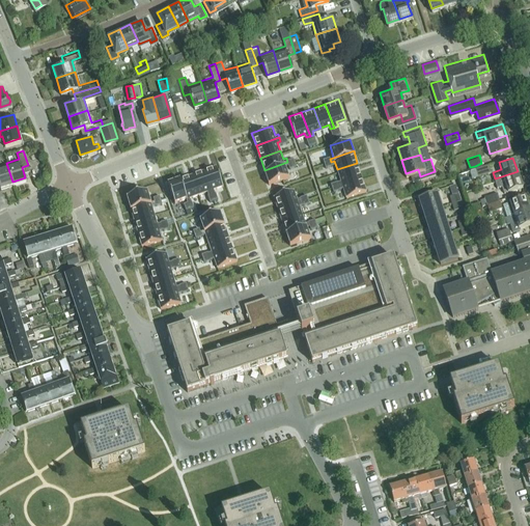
[(475,166),(477,173),(490,169),(487,162),(481,163),(475,166)]
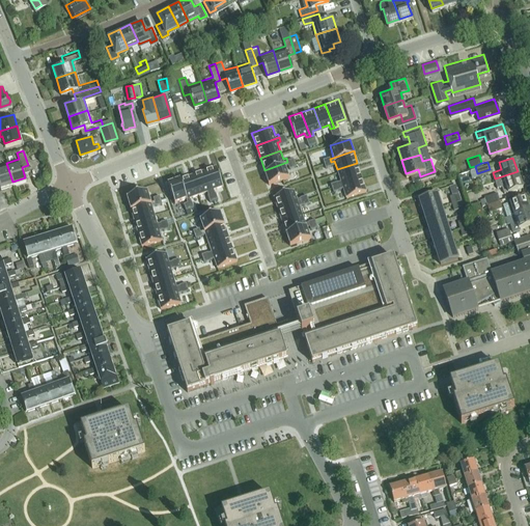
[(12,182),(6,163),(0,164),(0,186),(12,182)]
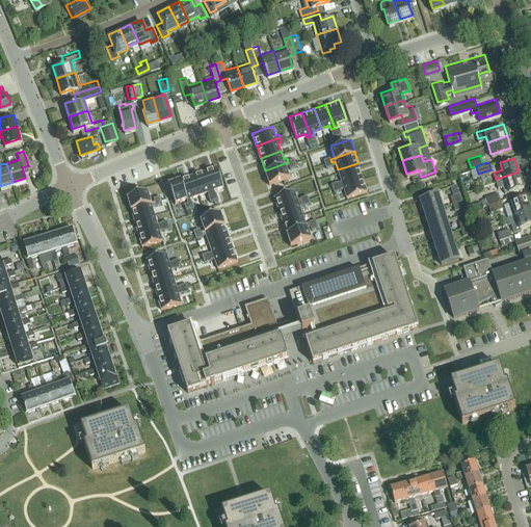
[(215,163),(203,167),(211,191),(215,190),(213,186),(222,183),(215,163)]
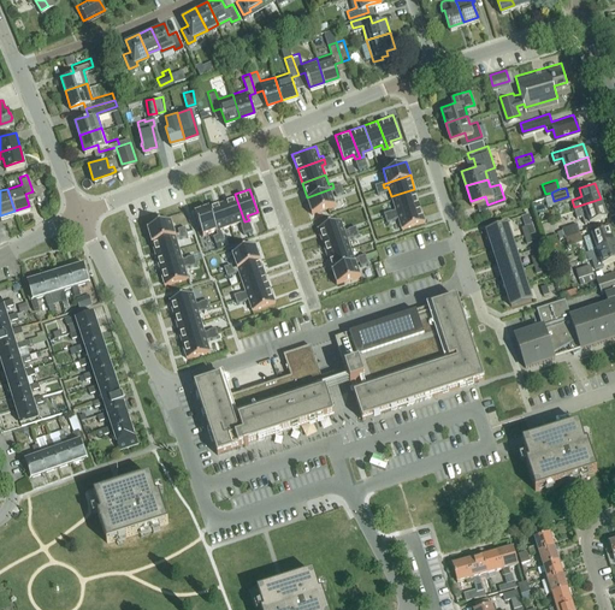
[(330,189),(307,197),(311,211),(335,202),(330,189)]
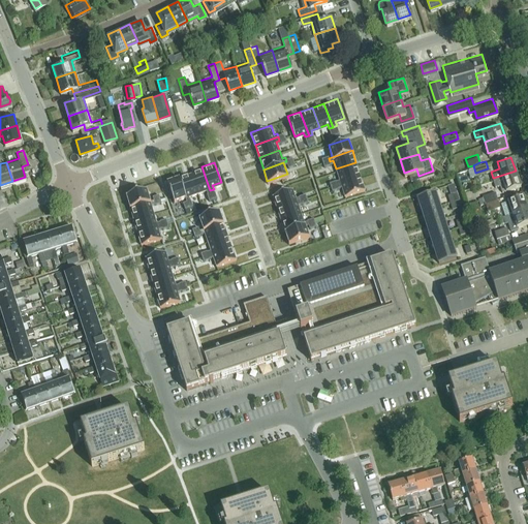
[(339,177),(335,179),(336,182),(360,175),(355,162),(336,168),(339,177)]
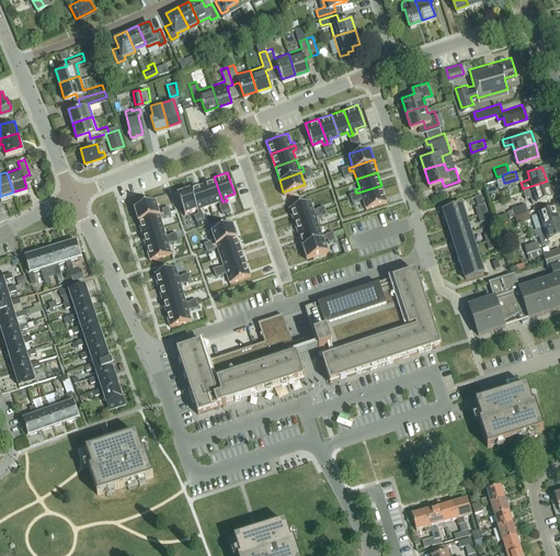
[(214,177),(202,181),(208,203),(217,200),(219,203),(223,202),(214,177)]
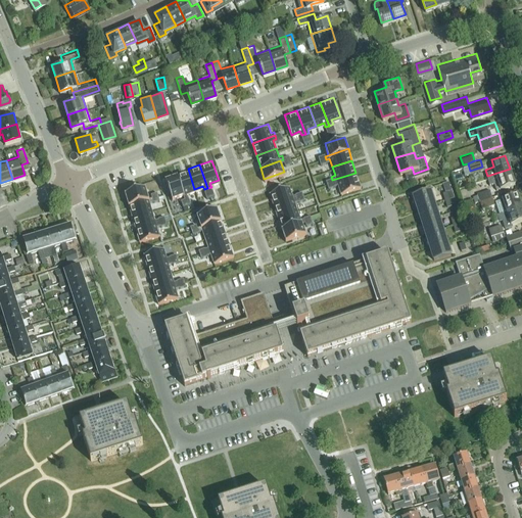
[(188,169),(176,173),(183,193),(184,196),(187,195),(186,191),(194,189),(188,169)]
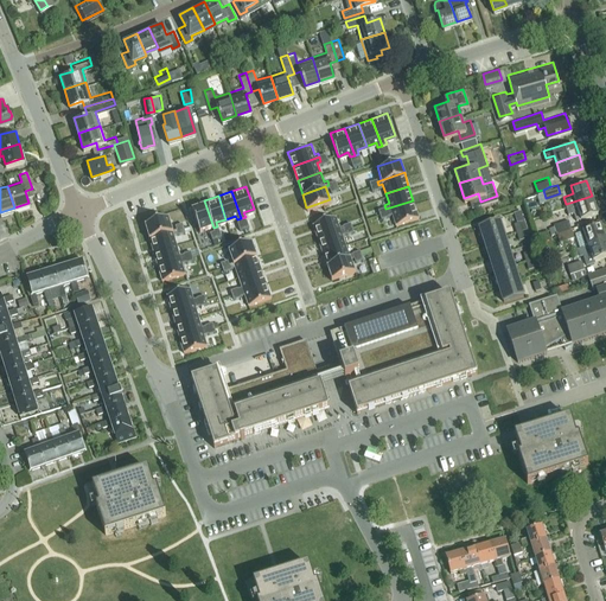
[(592,196),(566,204),(568,211),(573,209),(575,217),(597,210),(592,196)]
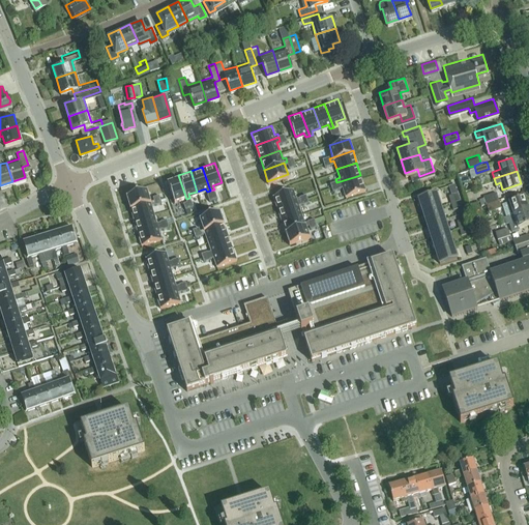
[(178,175),(167,179),(173,200),(185,196),(178,175)]
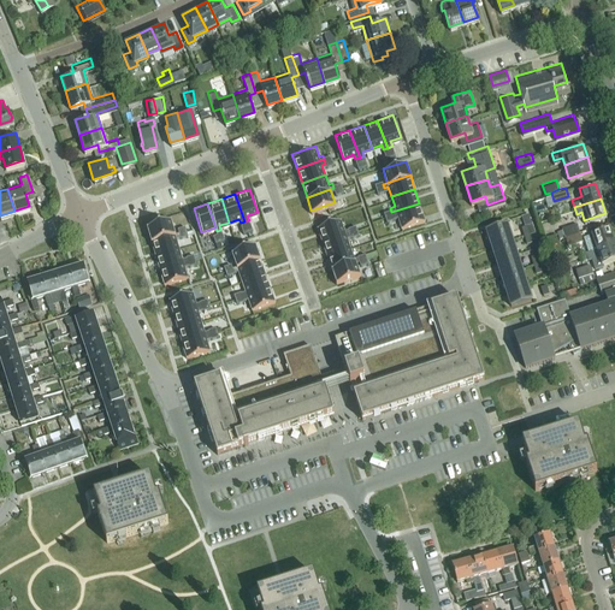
[(419,203),(391,212),(392,217),(397,215),(401,225),(424,218),(419,203)]
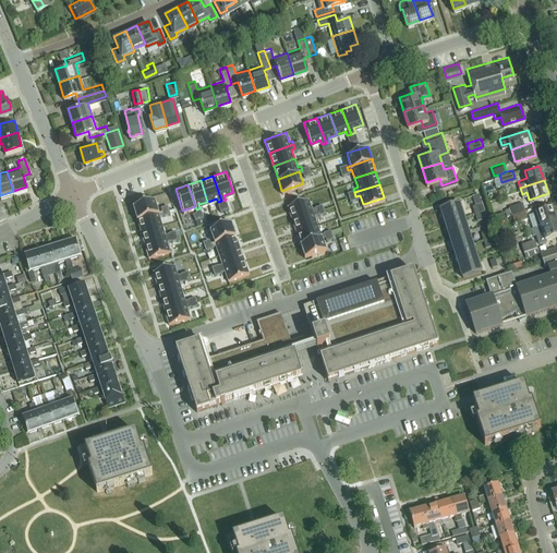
[(481,189),(474,191),(479,201),(484,199),(481,189)]
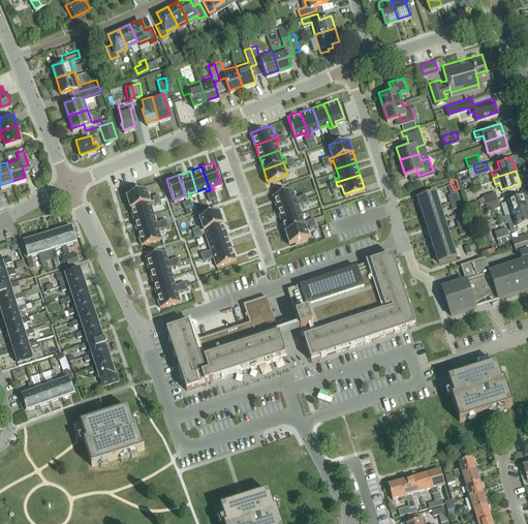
[(291,186),(272,193),(276,206),(300,197),(299,193),(294,195),(291,186)]
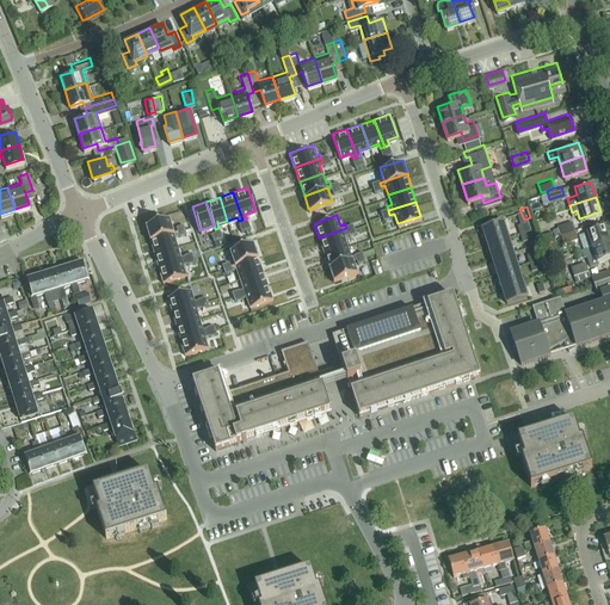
[(168,216),(146,223),(149,236),(173,229),(168,216)]
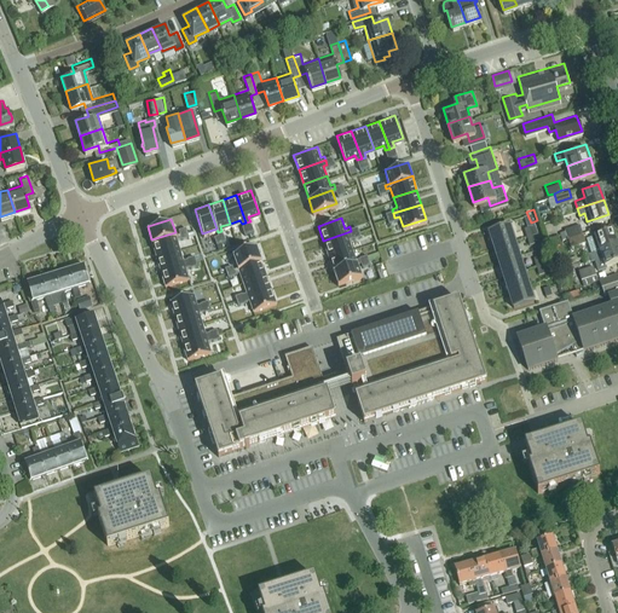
[(577,221),(567,224),(564,226),(564,227),(559,229),(561,236),(566,235),(582,230),(578,220),(577,221)]
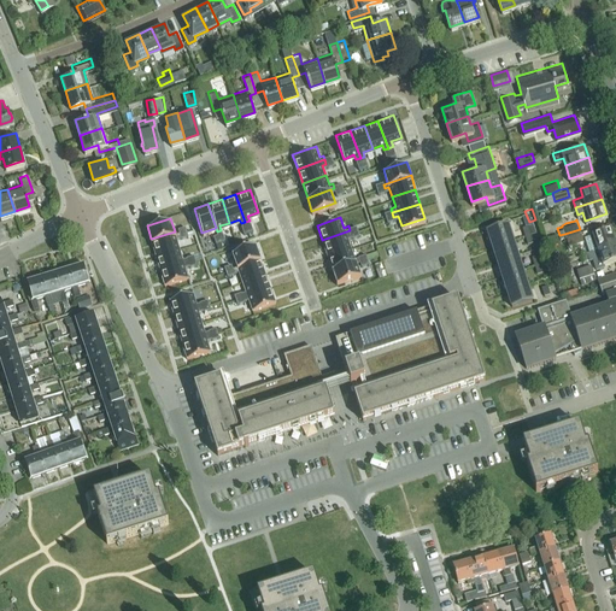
[(487,227),(492,242),(511,235),(506,221),(487,227)]
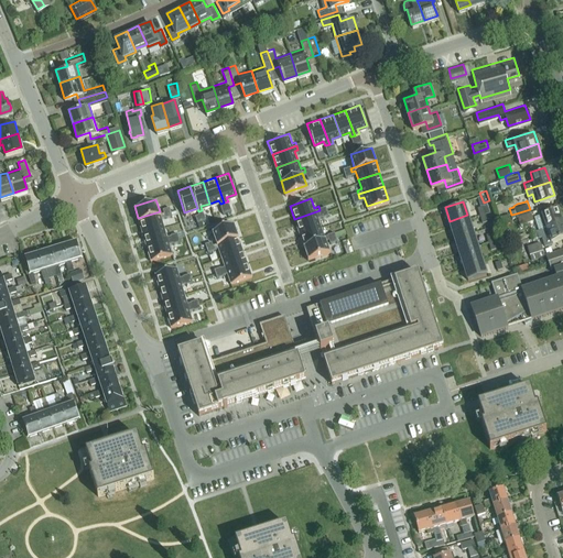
[(533,214),(538,227),(545,225),(562,219),(558,205),(533,214)]
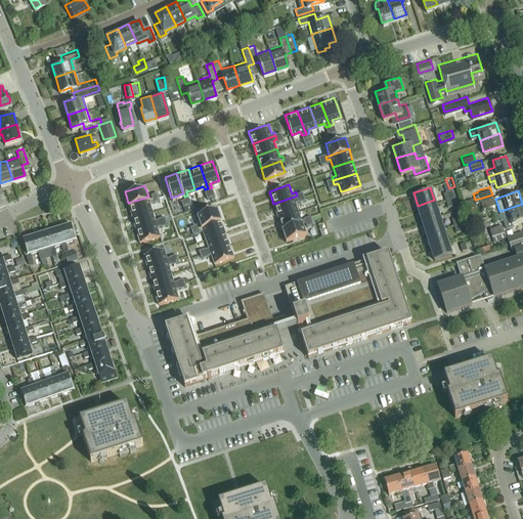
[(494,202),(492,195),(479,199),(482,206),(494,202)]
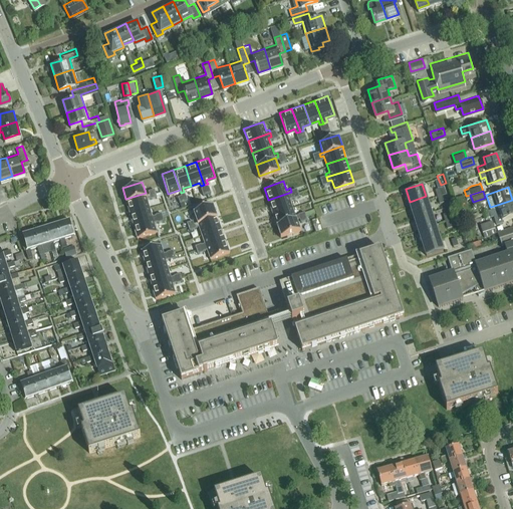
[(146,193),(125,199),(130,211),(149,205),(147,197),(150,196),(149,192),(146,193)]
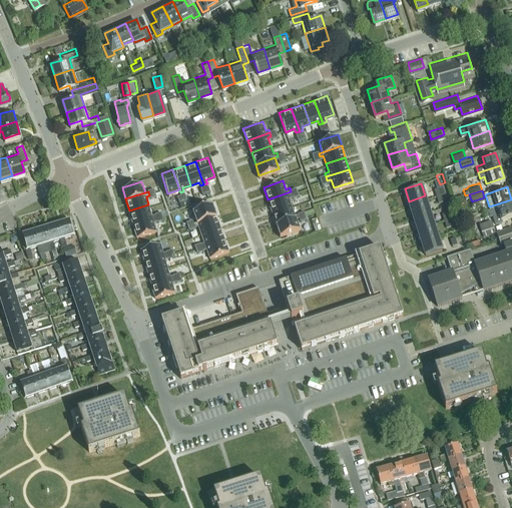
[(291,191),(268,199),(272,211),(292,204),(289,196),(292,195),(291,191)]
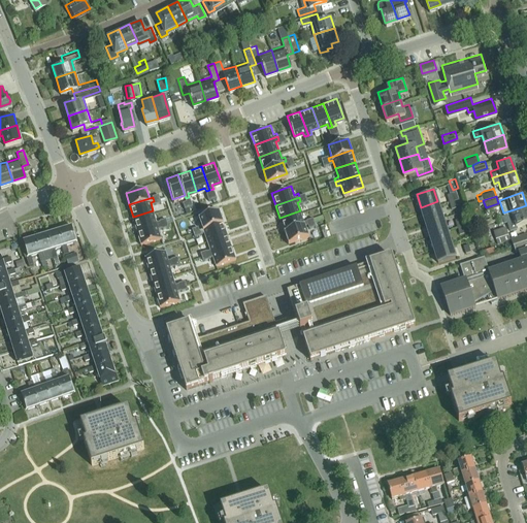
[(421,207),(425,220),(441,215),(437,201),(421,207)]
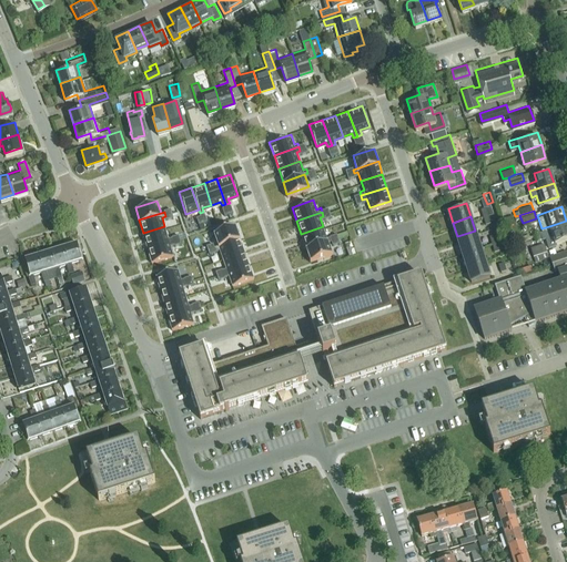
[(549,226),(542,228),(539,230),(539,231),(542,235),(542,236),(552,233),(554,239),(566,235),(566,222),(566,221),(549,226)]
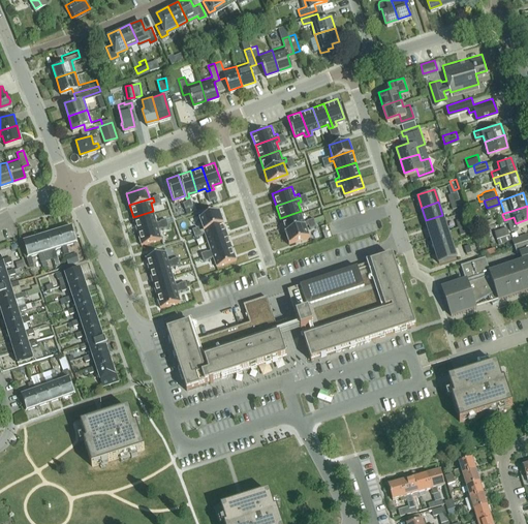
[(218,208),(198,215),(203,226),(222,219),(218,208)]
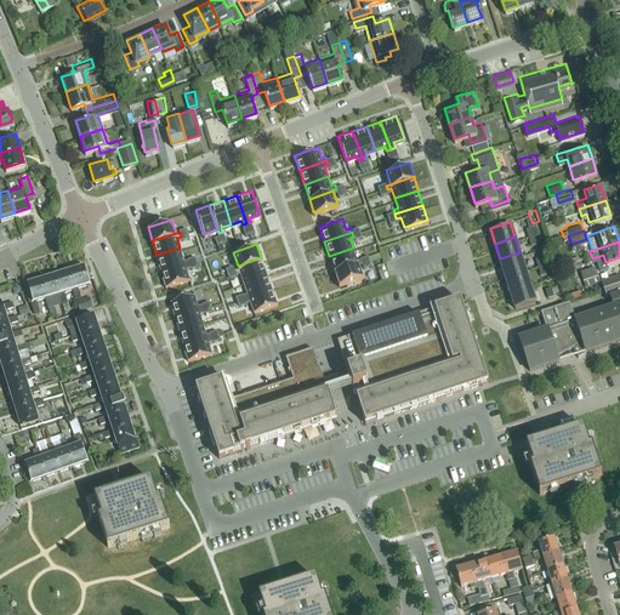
[(180,248),(157,255),(160,269),(185,262),(188,261),(187,256),(183,257),(180,248)]
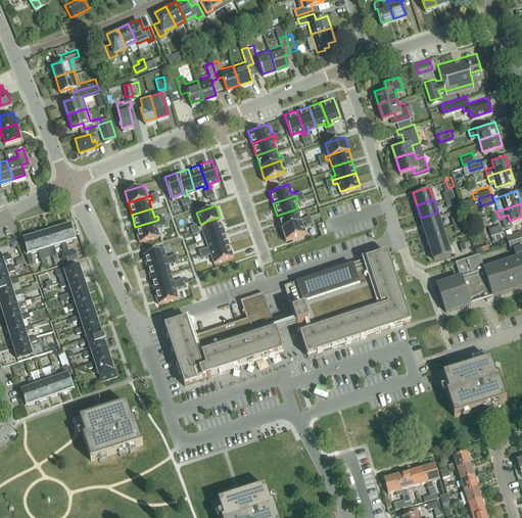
[(297,208),(277,216),(281,227),(301,220),(304,219),(303,216),(299,217),(297,208)]
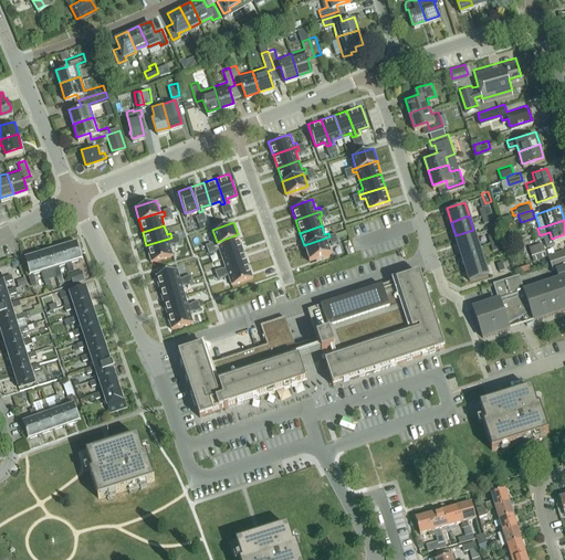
[(478,243),(473,230),(456,235),(460,250),(478,243)]
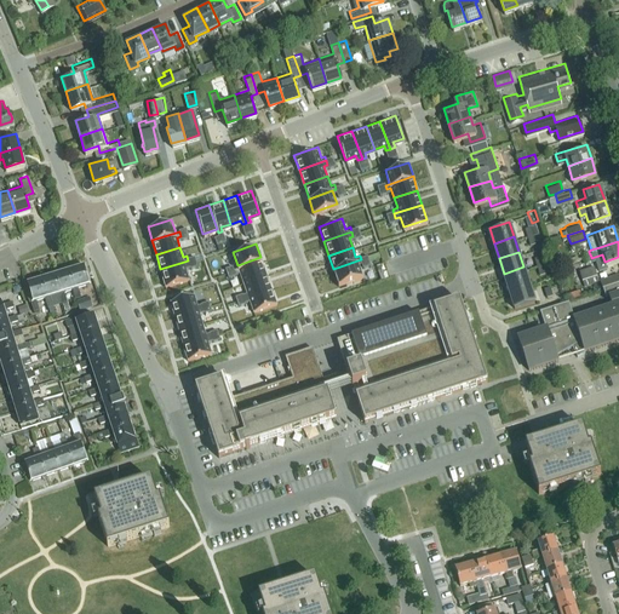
[(238,265),(233,268),(235,271),(239,270),(242,280),(265,271),(261,257),(238,265)]
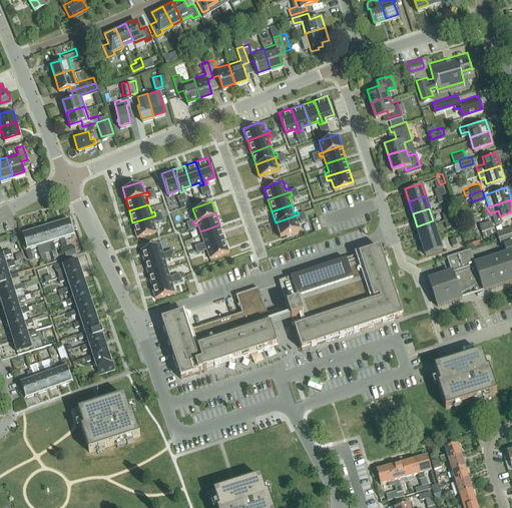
[(152,216),(132,222),(136,234),(156,228),(153,219),(156,218),(155,215),(152,216)]
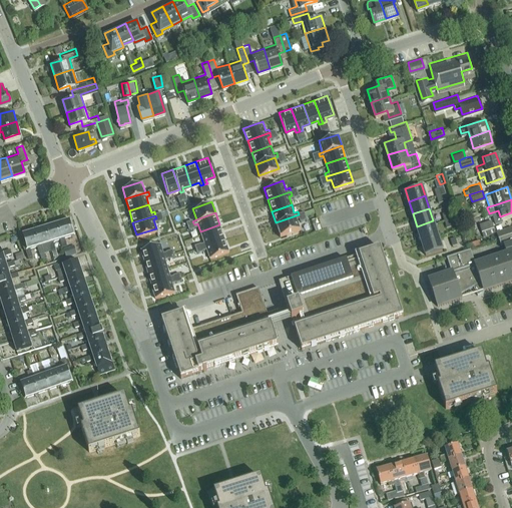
[(296,215),(276,222),(280,233),(299,227),(296,215)]
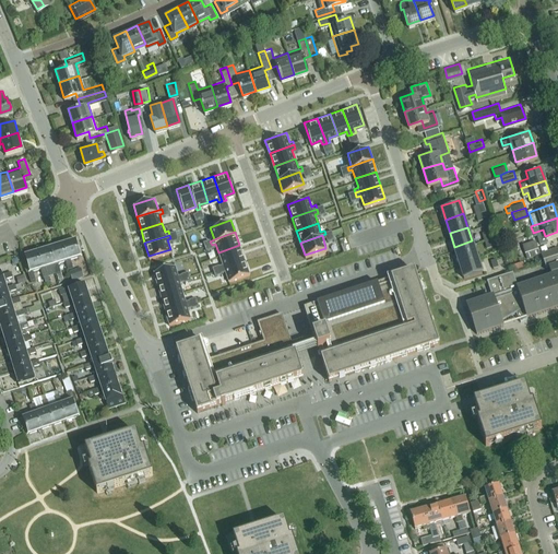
[(74,236),(59,242),(64,258),(67,266),(71,264),(69,256),(80,252),(74,236)]
